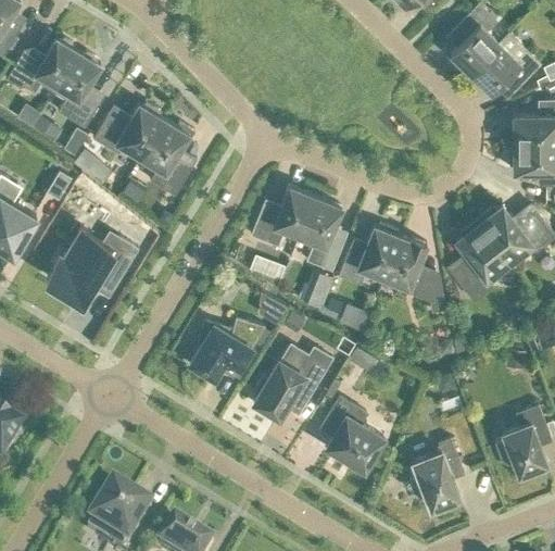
[(0,0),(0,55),(3,58),(16,35),(3,27),(20,1),(19,0),(0,0)]
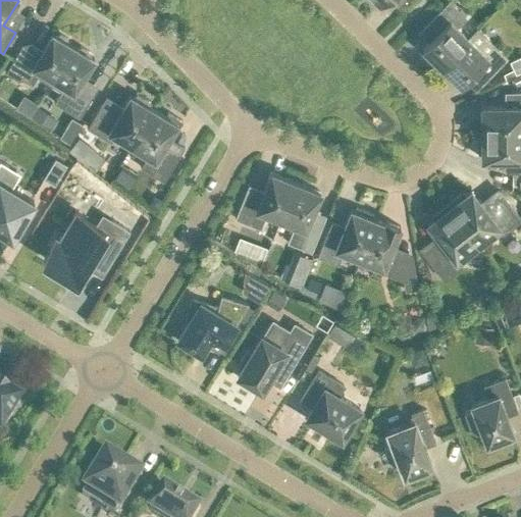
[(370,0),(379,9),(387,0),(405,0),(407,1),(408,0),(370,0)]
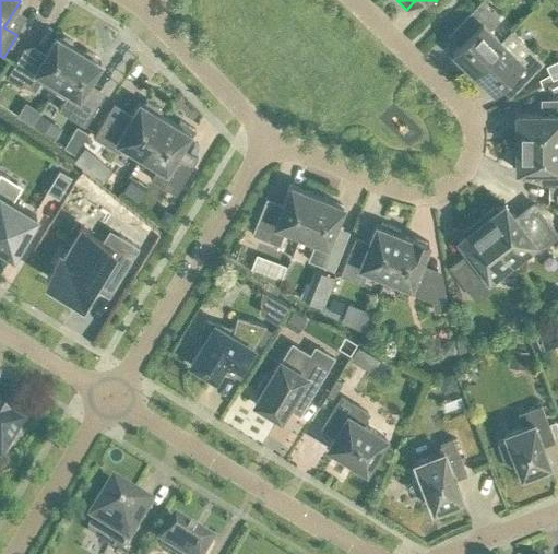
[(453,55),(473,74),(502,45),(501,44),(489,32),(499,22),(481,4),(461,26),(471,36),(453,55)]
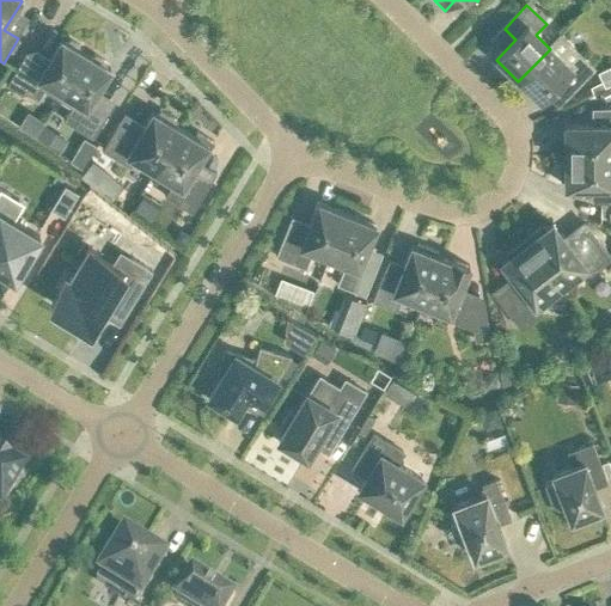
[(550,49),(518,81),(541,103),(553,90),(566,102),(594,71),(560,37),(549,48),(550,49)]
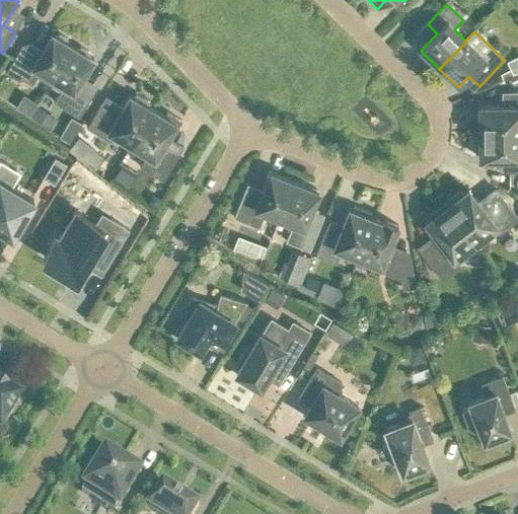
[(37,79),(50,86),(73,48),(69,46),(68,42),(60,37),(56,38),(52,35),(41,55),(37,56),(22,47),(5,74),(18,82),(22,81),(31,87),(37,79)]
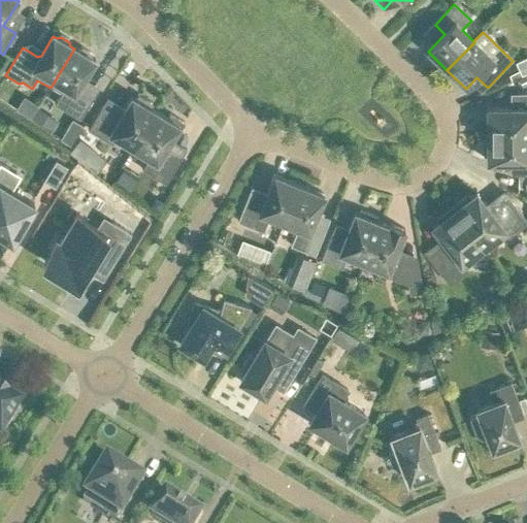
[(74,48),(51,88),(62,95),(55,106),(80,122),(96,97),(79,88),(95,62),(92,60),(91,56),(83,51),(78,52),(74,48)]
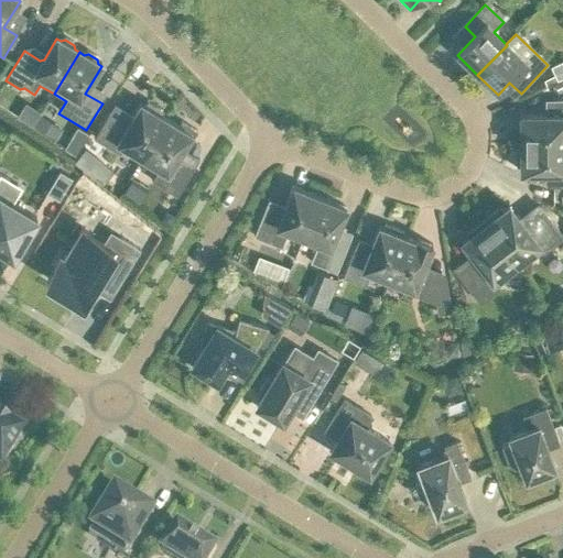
[(562,65),(552,69),(558,81),(562,78),(562,65)]
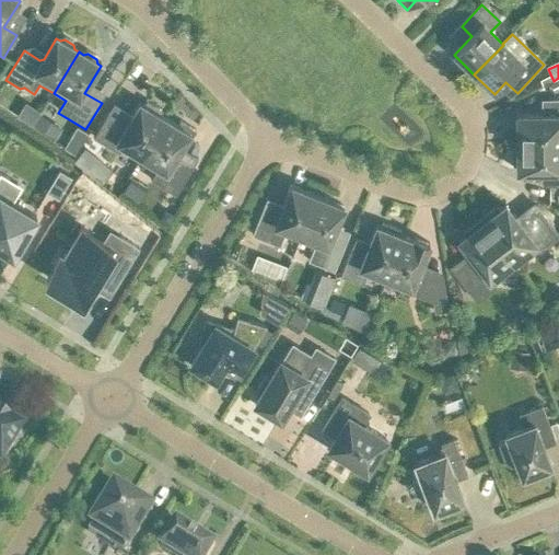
[(517,116),(517,145),(558,145),(558,101),(549,102),(549,116),(517,116)]
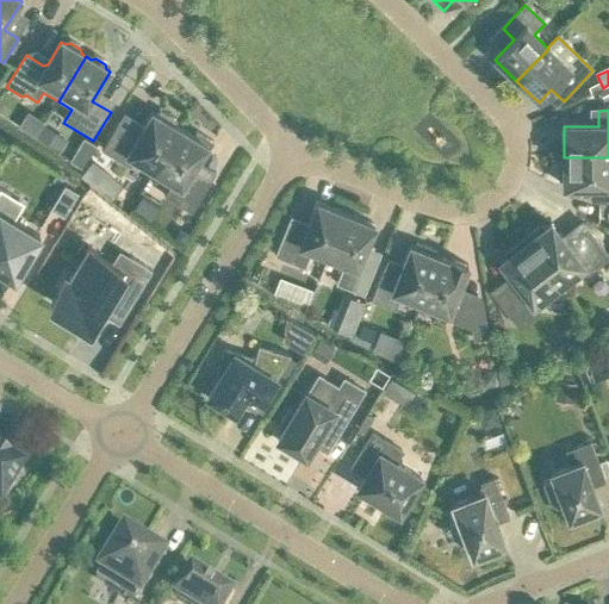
[(135,161),(154,173),(180,131),(174,128),(178,123),(160,112),(157,117),(153,114),(137,138),(118,126),(101,153),(130,169),(135,161)]
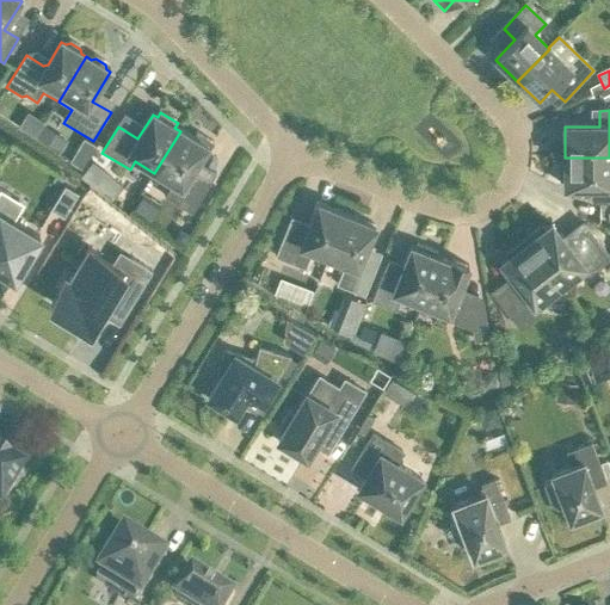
[(180,131),(154,173),(173,185),(165,198),(192,215),(210,185),(191,174),(203,155),(207,158),(214,144),(197,135),(195,140),(180,131)]
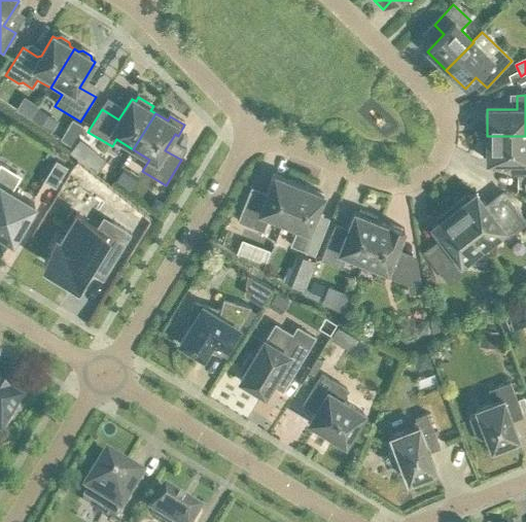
[(65,139),(76,143),(83,123),(73,118),(65,139)]
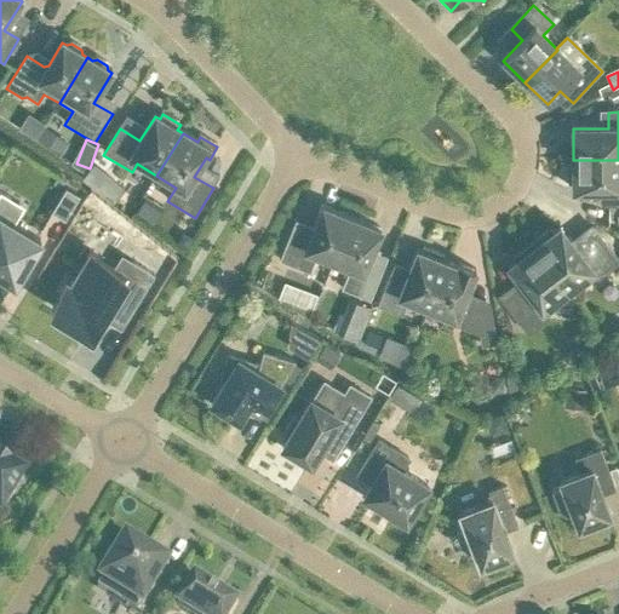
[(67,149),(53,142),(49,149),(62,158),(67,149)]
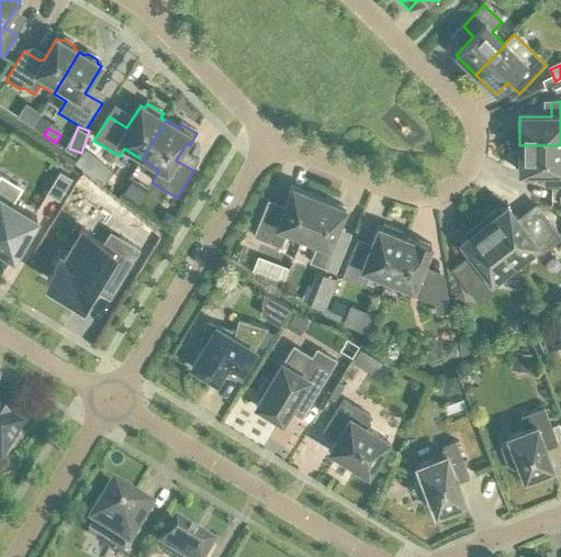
[(560,145),(519,145),(519,152),(515,153),(515,168),(519,168),(519,175),(551,175),(551,189),(560,189),(560,145)]
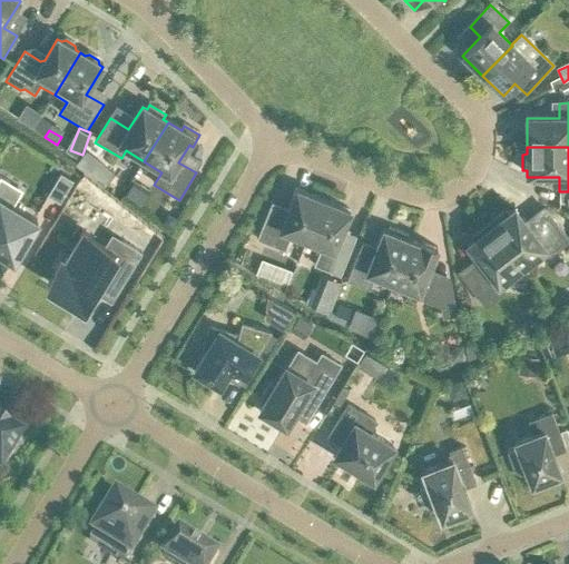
[(86,152),(75,166),(104,188),(114,176),(86,152)]
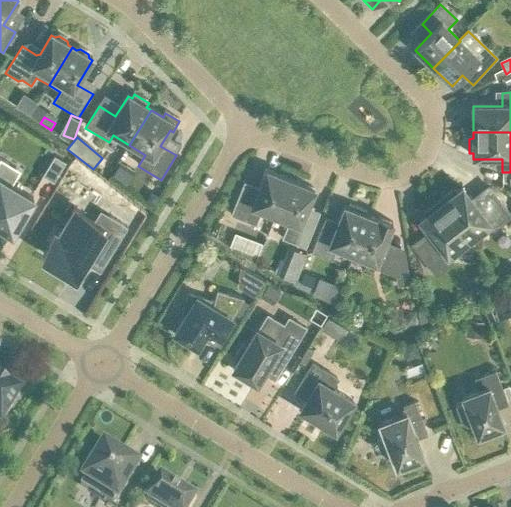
[(42,178),(54,185),(66,164),(54,157),(42,178)]
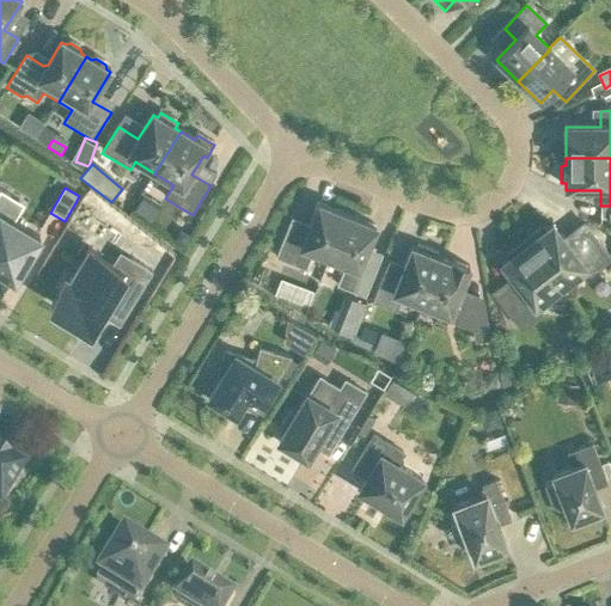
[(0,273),(14,282),(24,264),(19,262),(23,256),(28,259),(40,239),(7,220),(14,202),(18,204),(19,202),(0,191),(0,273)]
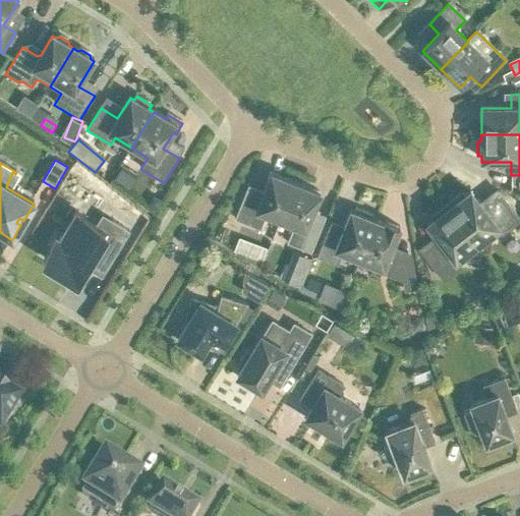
[(267,216),(281,221),(295,184),(271,175),(261,199),(246,193),(235,221),(261,231),(267,216)]
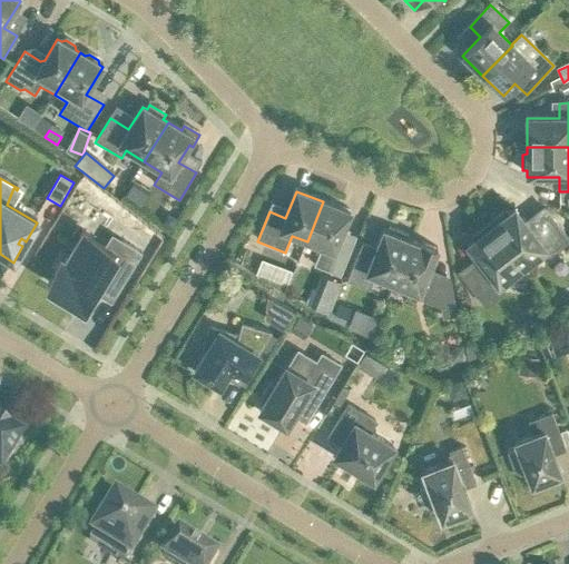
[(323,201),(307,241),(322,248),(314,268),(340,278),(353,246),(339,240),(350,213),(323,201)]
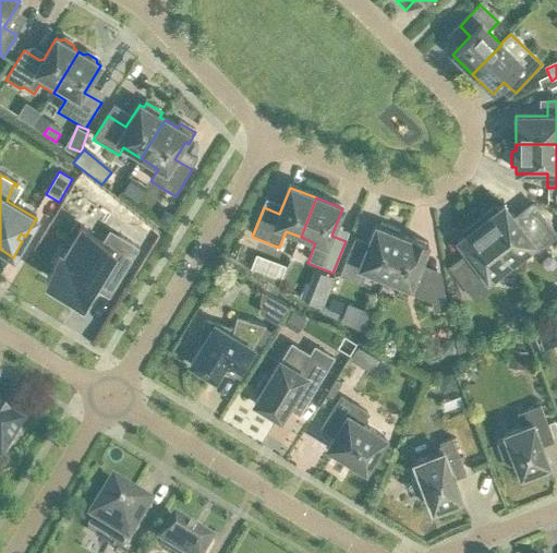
[(496,207),(479,220),(510,263),(539,241),(543,248),(556,239),(556,237),(534,207),(516,221),(504,206),(496,212),(495,211),(497,208),(496,207)]
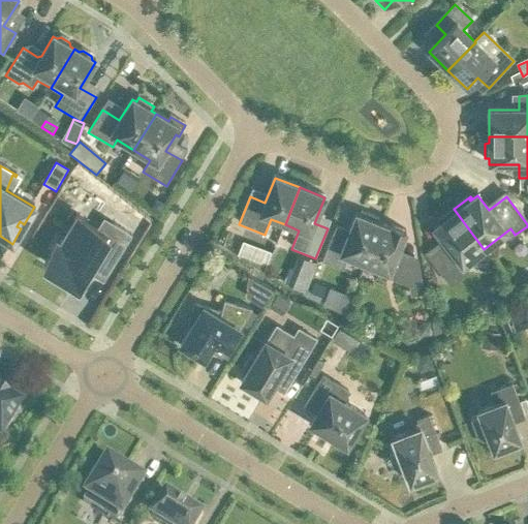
[(158,213),(162,206),(154,201),(149,208),(158,213)]
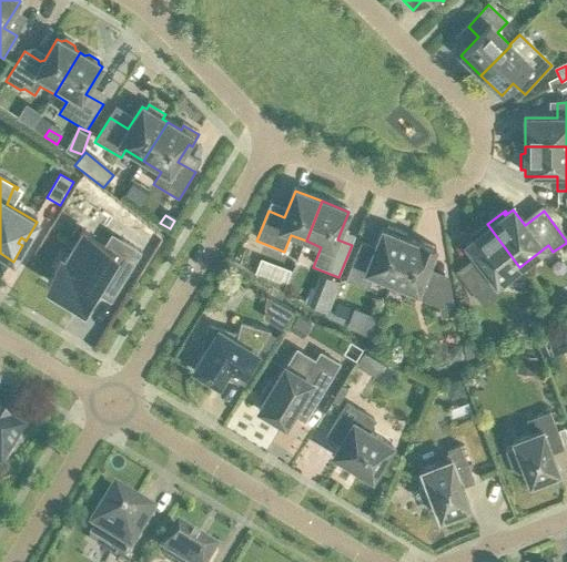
[(519,267),(487,224),(469,238),(471,239),(473,237),(474,239),(466,245),(478,262),(459,276),(483,306),(498,295),(493,288),(519,267)]
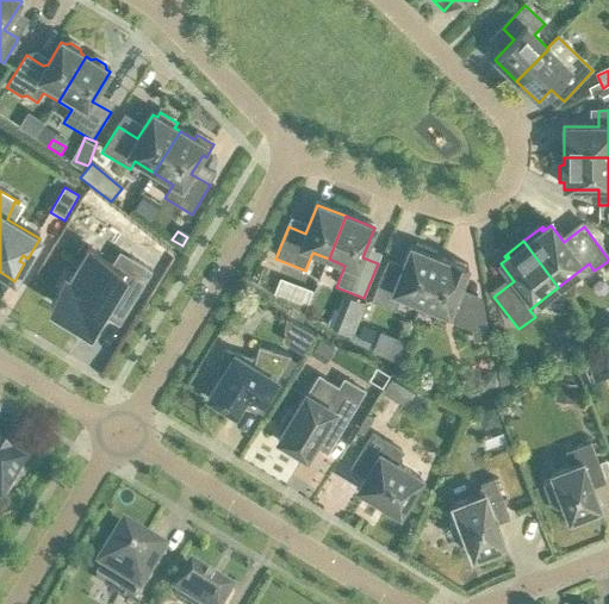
[(402,297),(422,305),(440,260),(435,257),(436,253),(417,244),(415,249),(410,247),(398,276),(384,271),(371,303),(396,312),(402,297)]
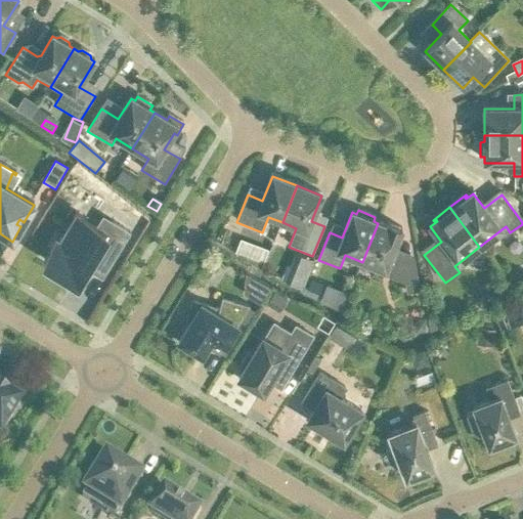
[(43,261),(76,280),(88,261),(106,272),(130,234),(111,222),(104,232),(76,215),(59,242),(56,240),(43,261)]
